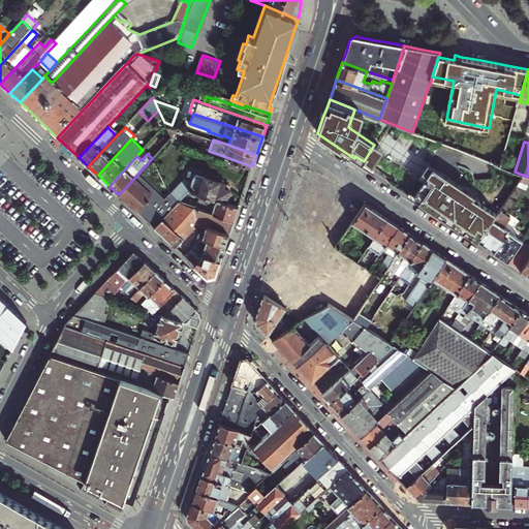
[(480,239),(498,213),(478,200),(480,197),(428,163),(422,173),(427,176),(414,194),(422,199),(419,203),(426,207),(438,215),(440,212),(447,217),(445,220),(465,234),(467,230),(474,236),(472,238),(478,243),(480,239)]
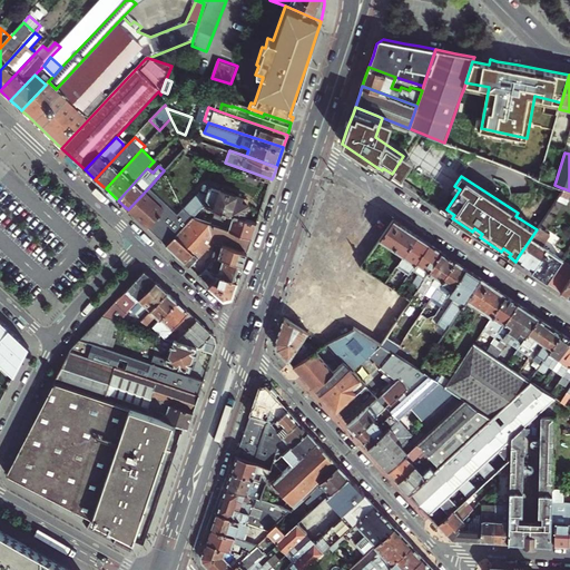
[(208,194),(199,192),(185,208),(194,217),(203,207),(206,204),(245,218),(246,215),(248,215),(251,210),(251,209),(248,208),(249,205),(244,203),(245,198),(237,195),(237,194),(222,188),(222,189),(214,186),(210,187),(208,194)]
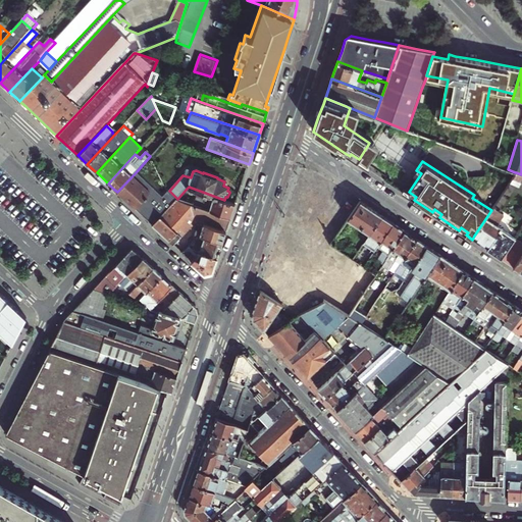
[(127,202),(145,217),(163,196),(137,171),(117,192),(127,202)]
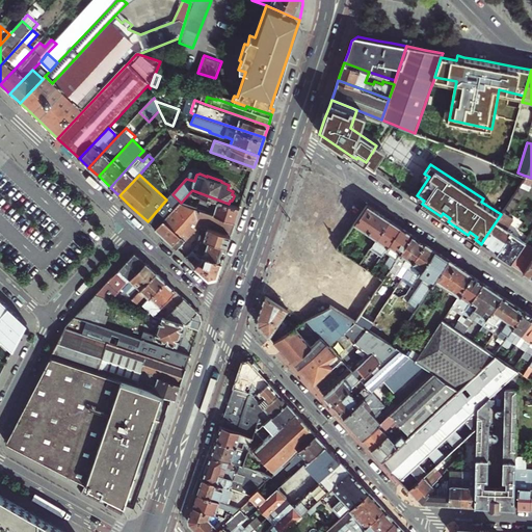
[(241,208),(229,204),(192,190),(189,193),(203,198),(202,202),(210,204),(208,212),(236,222),(239,212),(241,208)]
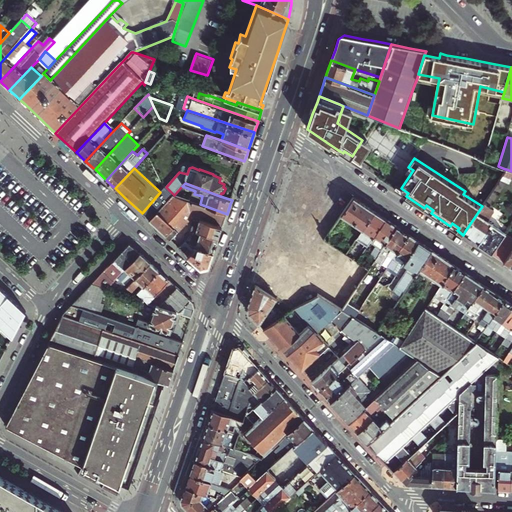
[(150,221),(157,213),(165,205),(174,195),(166,187),(160,192),(142,213),(150,221)]
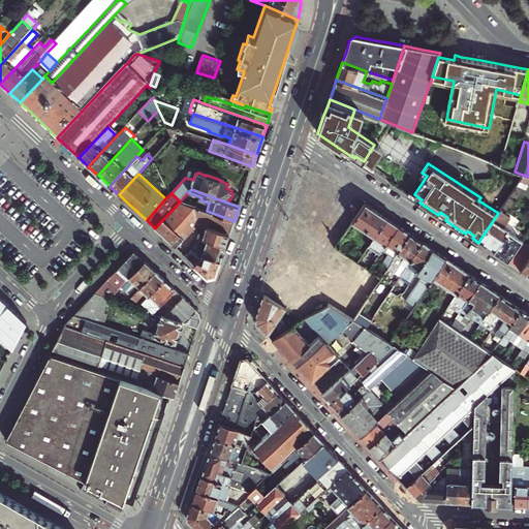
[(209,203),(200,200),(198,208),(207,211),(209,203)]
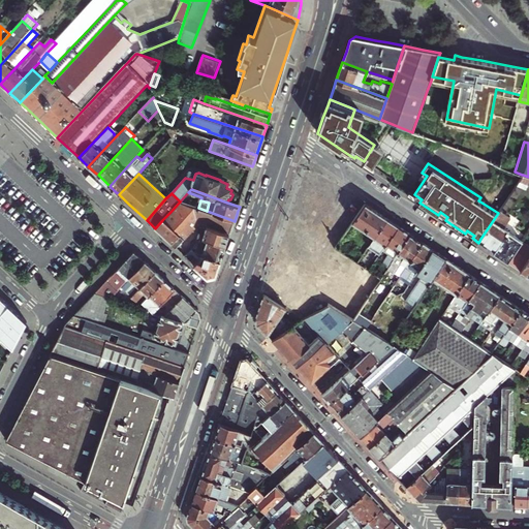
[(235,221),(207,211),(198,208),(180,201),(170,212),(189,219),(189,220),(198,223),(206,226),(229,236),(231,228),(235,221)]
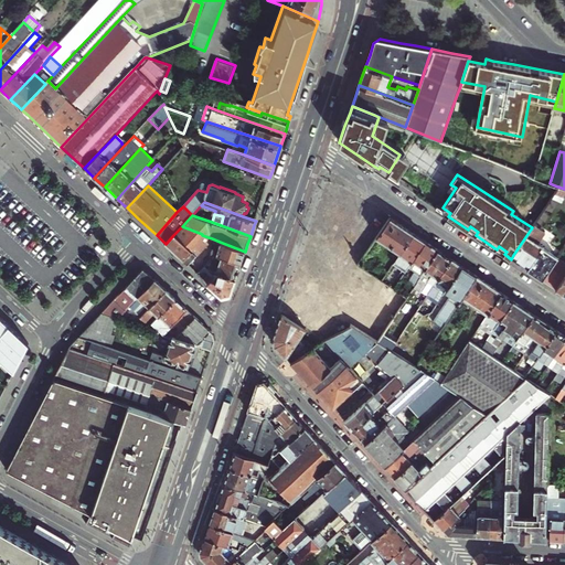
[(391,217),(376,236),(400,253),(414,233),(397,222),(391,217)]
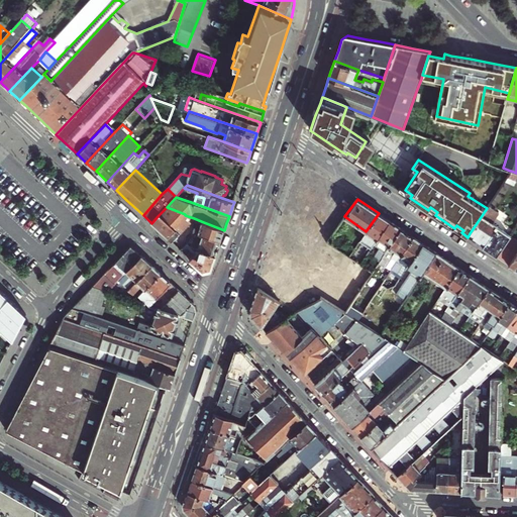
[(498,212),(488,205),(471,233),(483,241),(482,242),(484,243),(482,246),(491,252),(496,256),(510,236),(510,235),(498,227),(499,225),(493,220),(498,212)]
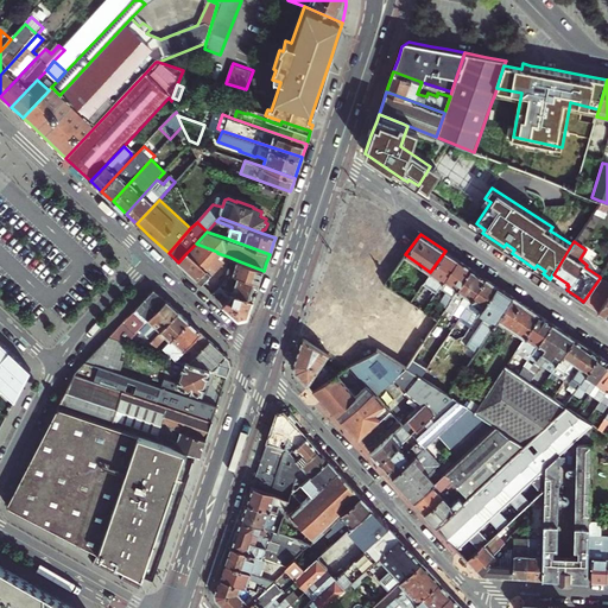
[(187,253),(211,276),(221,265),(213,258),(217,253),(217,252),(196,244),(187,253)]
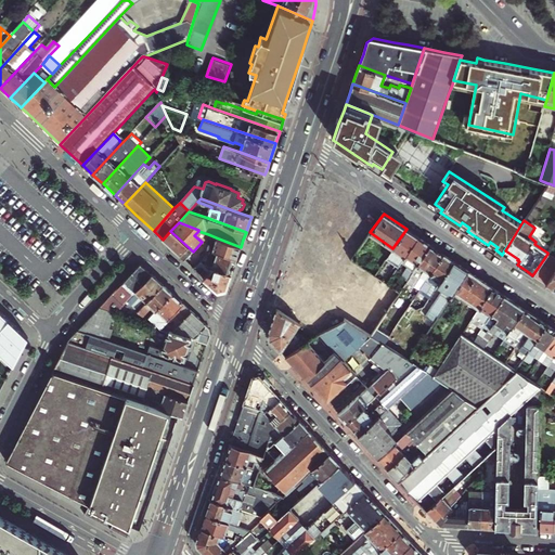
[(407,229),(392,248),(385,260),(397,268),(400,263),(417,236),(414,234),(407,229)]
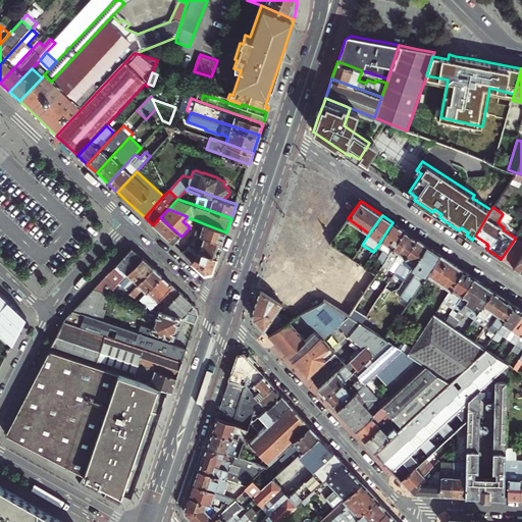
[(167,239),(173,245),(181,237),(160,217),(153,225),(167,239)]
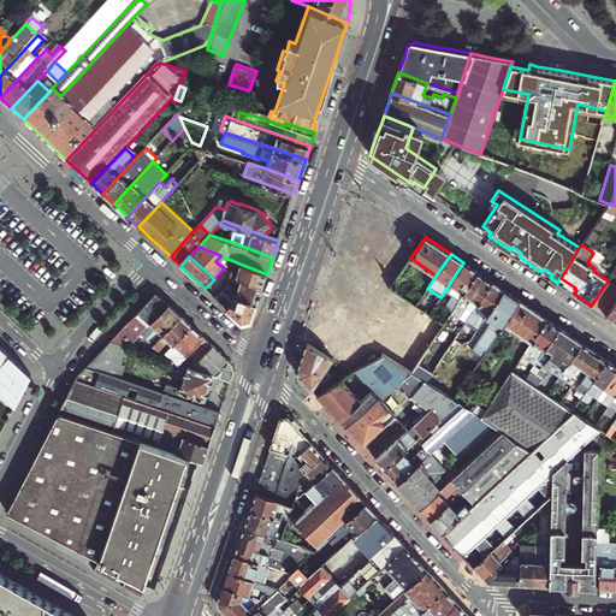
[(231,260),(220,256),(215,261),(224,268),(231,260)]
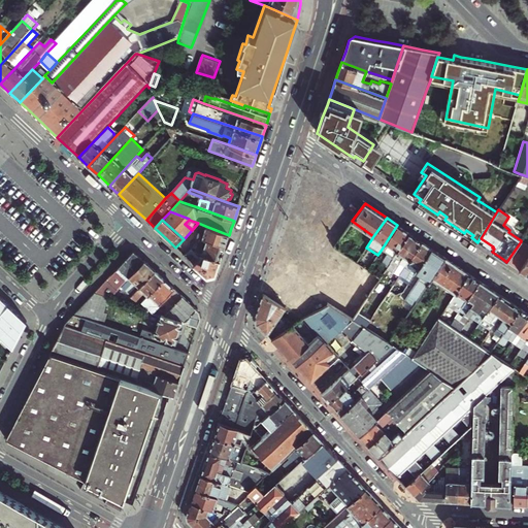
[(404,230),(397,225),(381,251),(386,255),(380,264),(386,268),(409,233),(404,230)]
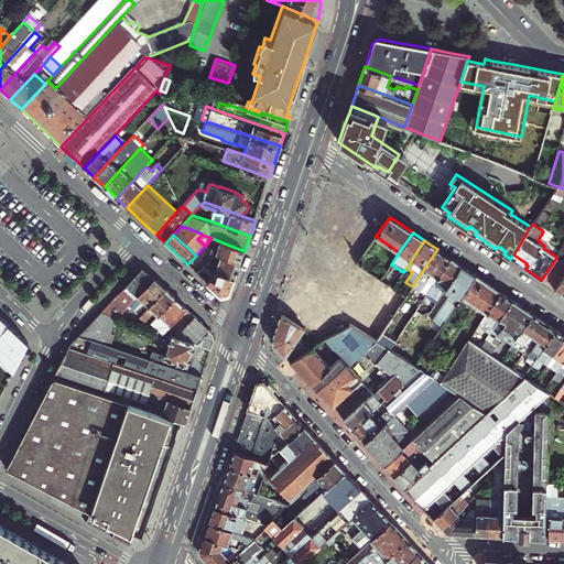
[(241,262),(245,251),(219,241),(215,255),(216,256),(241,262)]
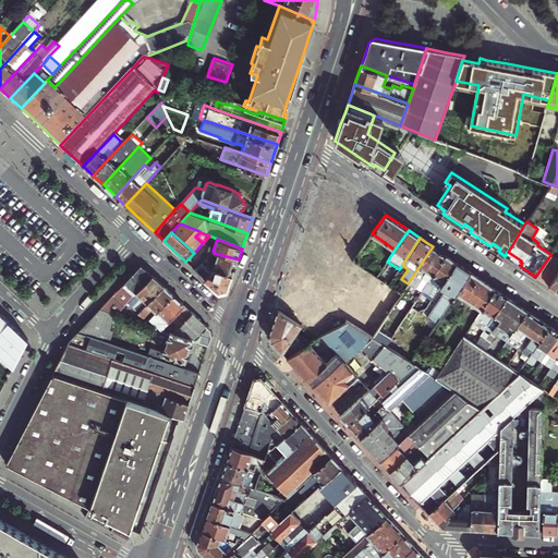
[(433,246),(408,283),(407,286),(414,290),(415,289),(421,292),(445,255),(441,253),(433,246)]
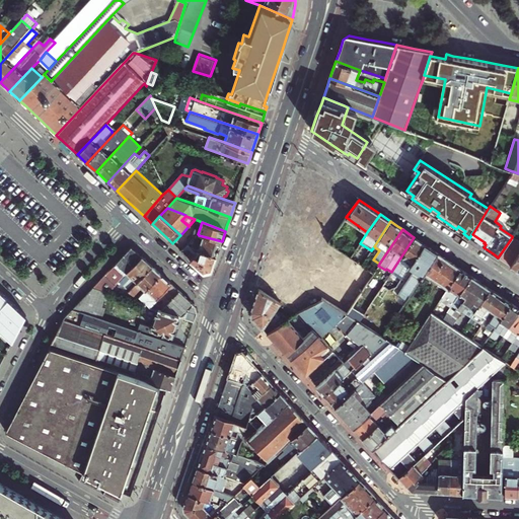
[(199,235),(192,242),(194,244),(193,248),(196,249),(217,256),(219,250),(222,241),(199,235)]
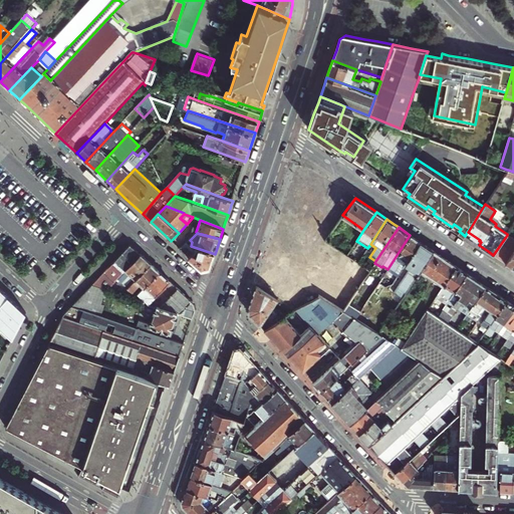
[(417,239),(410,235),(388,269),(383,275),(387,277),(390,273),(391,270),(395,273),(400,265),(404,267),(406,264),(420,242),(417,239)]
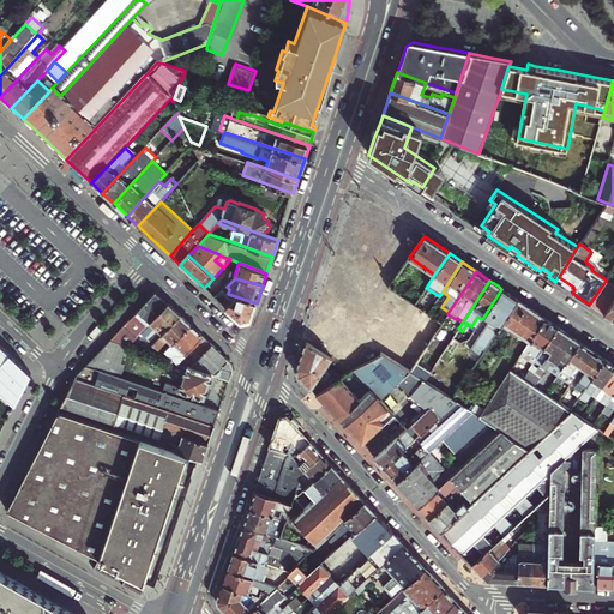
[(613,300),(613,286),(606,281),(589,305),(597,309),(605,314),(613,300)]
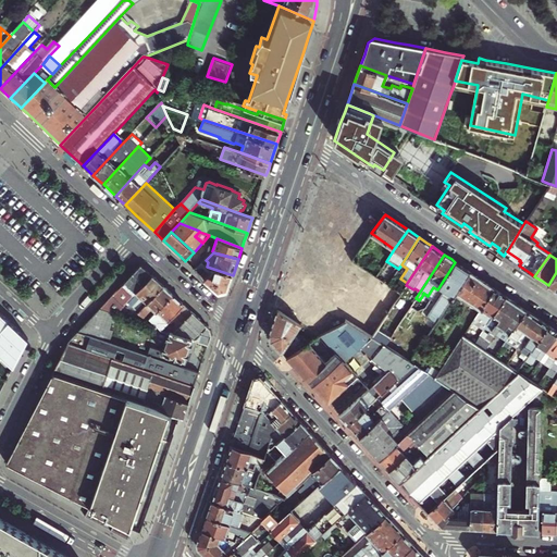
[(455,262),(440,286),(445,289),(426,318),(435,323),(456,293),(469,272),(466,269),(455,262)]
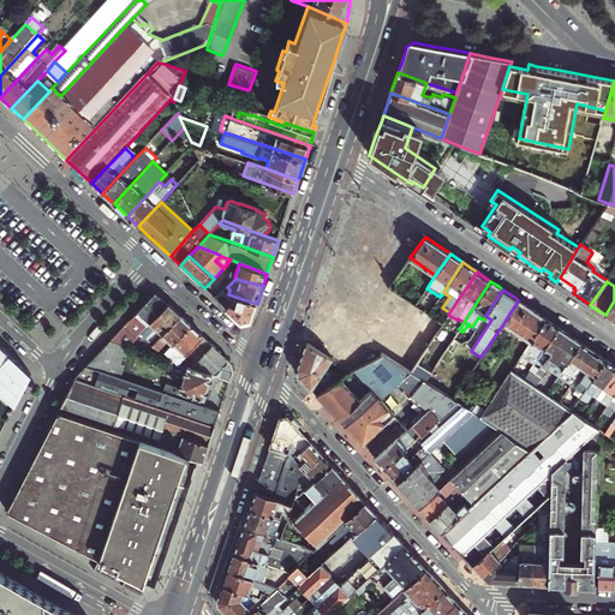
[(156,292),(111,340),(126,346),(139,333),(169,304),(163,299),(156,292)]
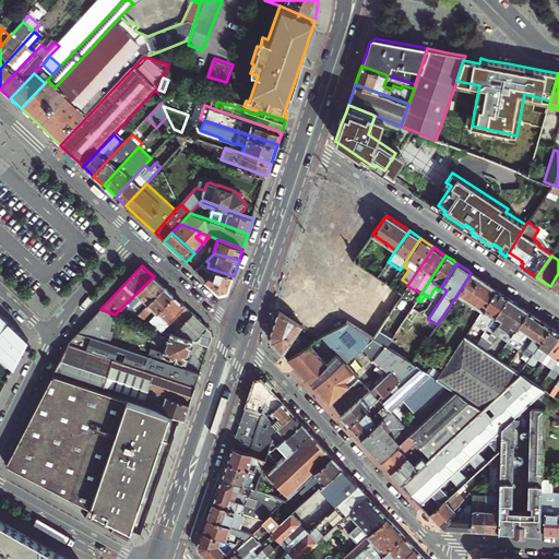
[(234,276),(211,269),(201,275),(221,294),(225,293),(228,292),(234,276)]
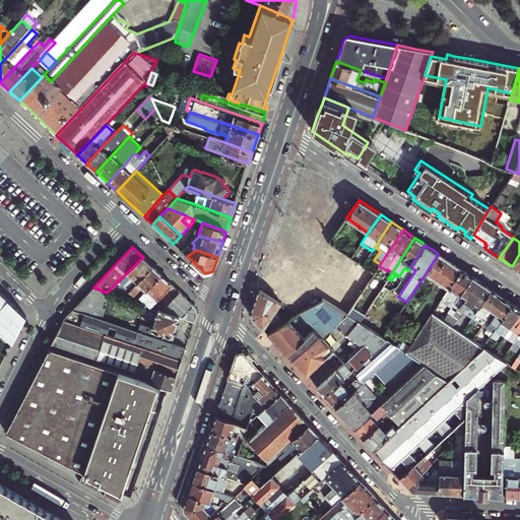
[(438,254),(426,273),(446,287),(459,268),(448,260),(438,254)]
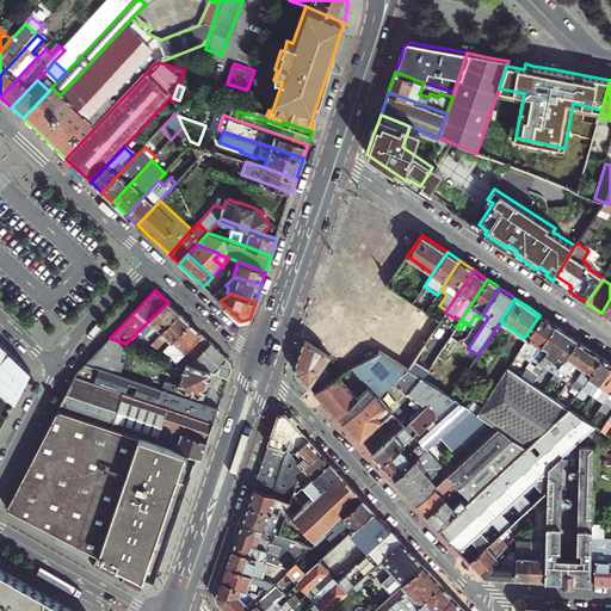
[(176,309),(168,302),(139,331),(152,341),(180,313),(176,309)]
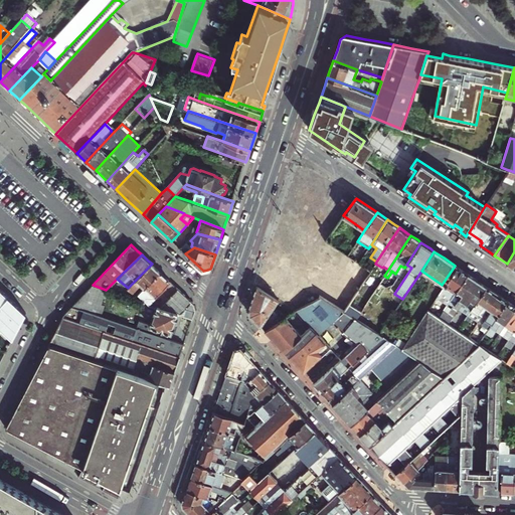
[(135,295),(160,272),(156,268),(152,264),(128,288),(121,295),(132,298),(135,295)]
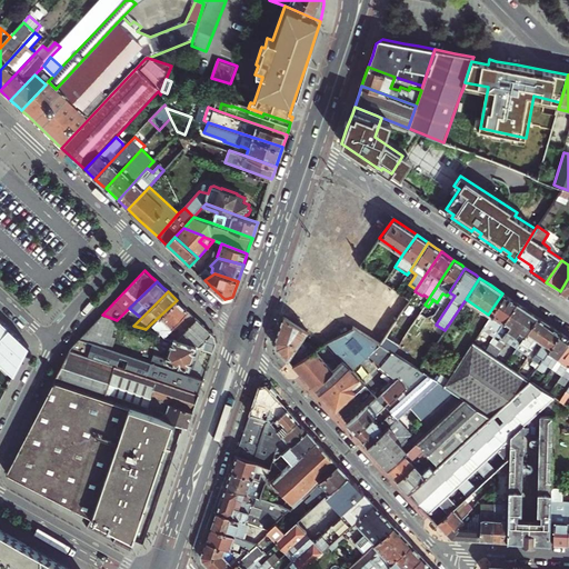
[(431,302),(439,307),(447,296),(442,293),(437,302),(432,299),(431,302)]
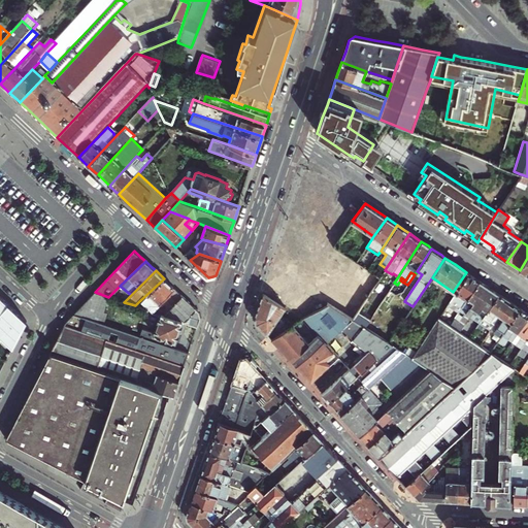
[(453,319),(459,310),(479,281),(474,277),(466,272),(453,292),(448,300),(455,305),(444,322),(449,325),(453,319)]
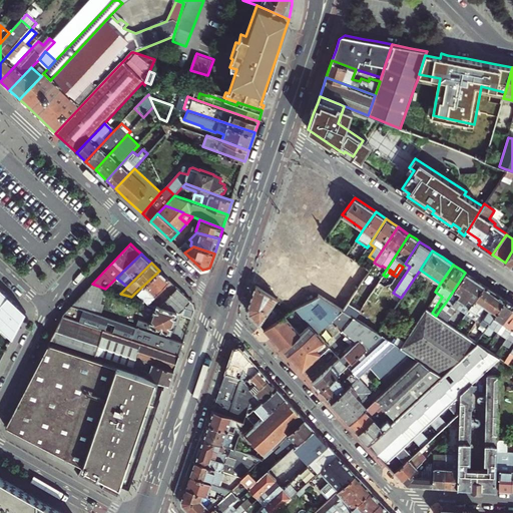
[(147,303),(170,281),(165,277),(159,271),(134,294),(140,300),(147,303)]
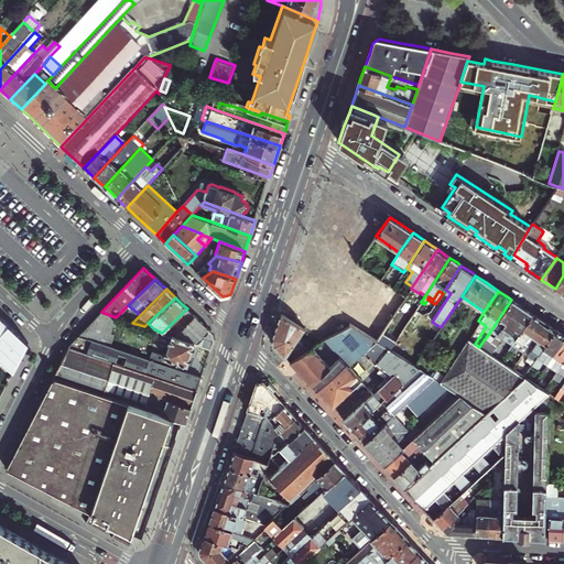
[(501,337),(522,306),(518,304),(511,300),(490,332),(495,335),(496,335),(496,334),(501,337)]
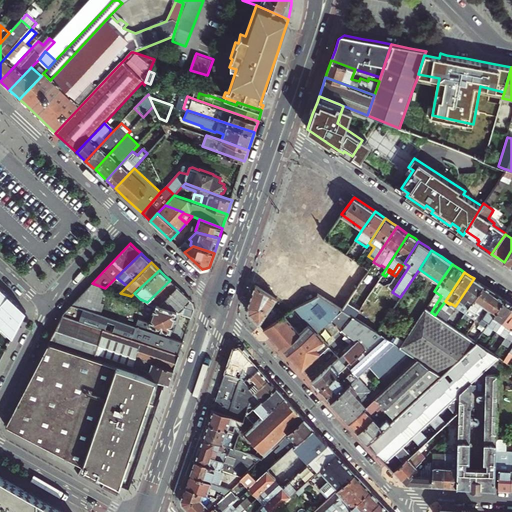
[(459,309),(465,312),(483,284),(479,282),(474,278),(455,306),(459,309)]
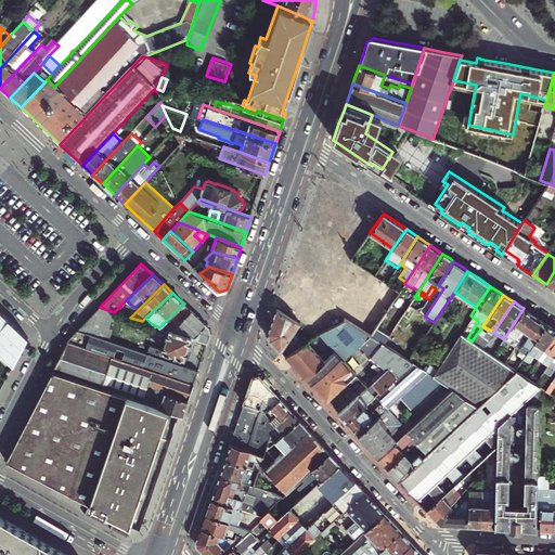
[(159,327),(169,331),(192,338),(209,344),(213,335),(210,331),(209,327),(184,304),(159,327)]
